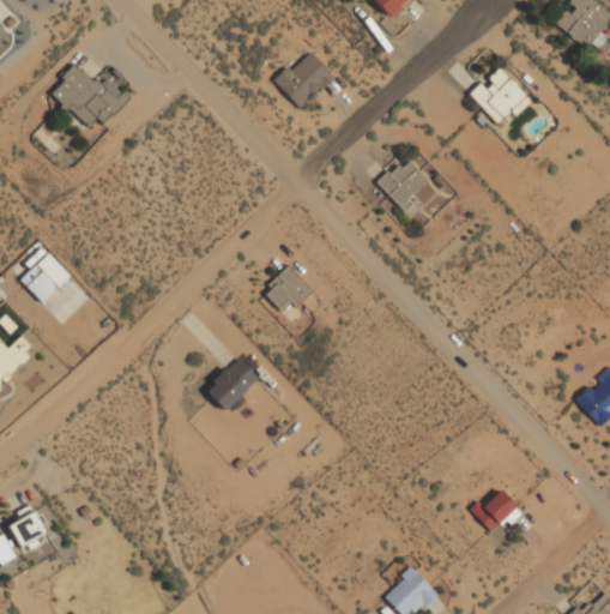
[(609,13),(593,0),(572,0),(571,2),(574,5),(559,25),(589,49),(609,20),(609,13)]
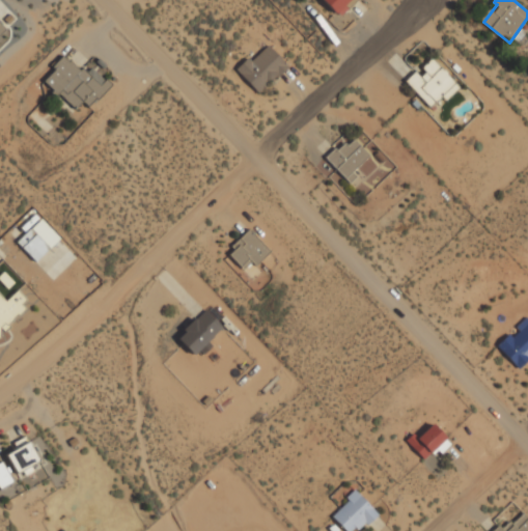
[(0,36),(8,29),(0,20),(0,36)]
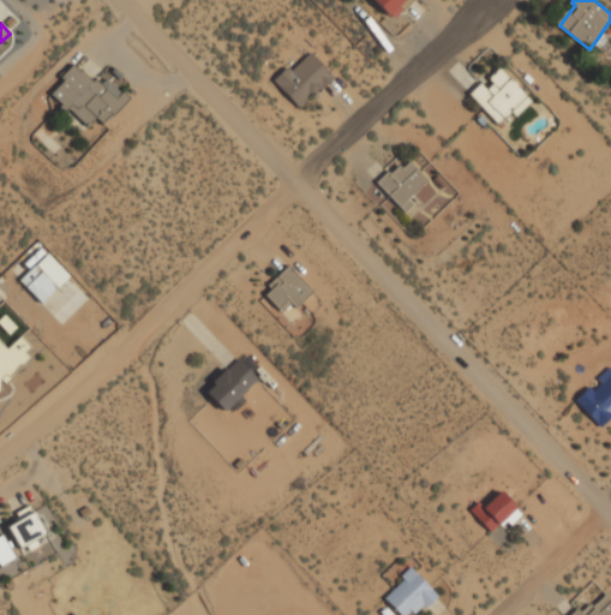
[(293,71),(289,67),(275,81),(301,108),(336,76),(313,53),(293,71)]
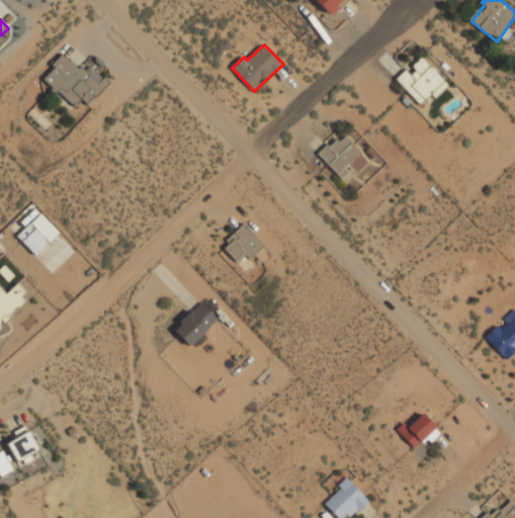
[(75,107),(83,99),(89,105),(110,83),(92,66),(85,73),(66,55),(43,79),(58,93),(59,91),(75,107)]
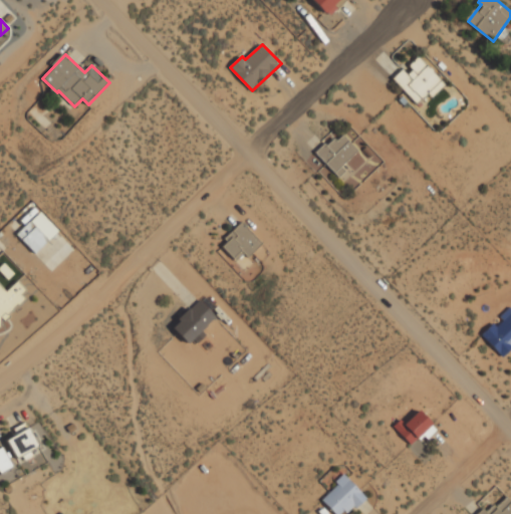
[(417,104),(429,93),(433,97),(447,85),(421,57),(406,71),(404,69),(394,78),(417,104)]
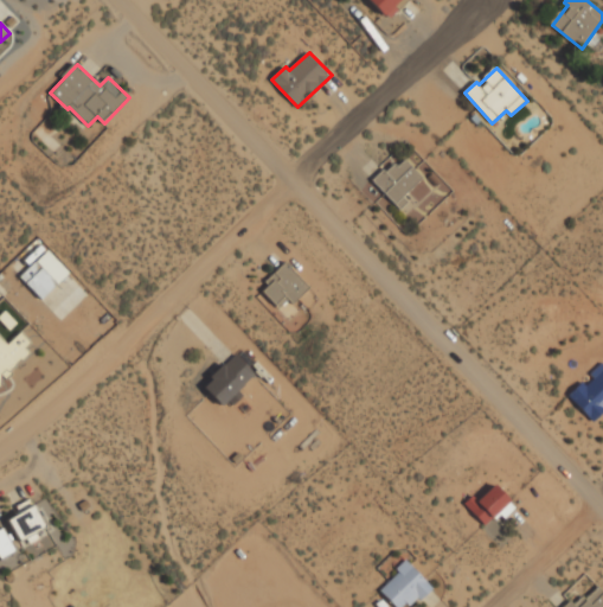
[(409,202),(404,196),(424,178),(404,155),(376,183),(401,210),(409,202)]
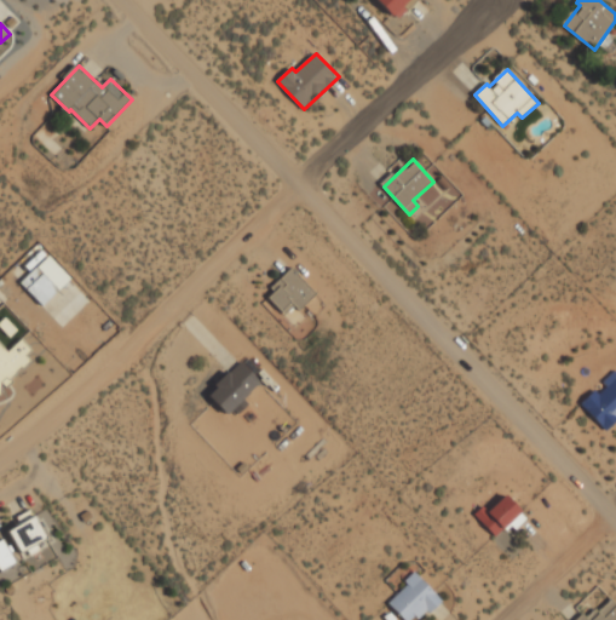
[(73,279),(51,256),(22,282),(44,305),(73,279)]
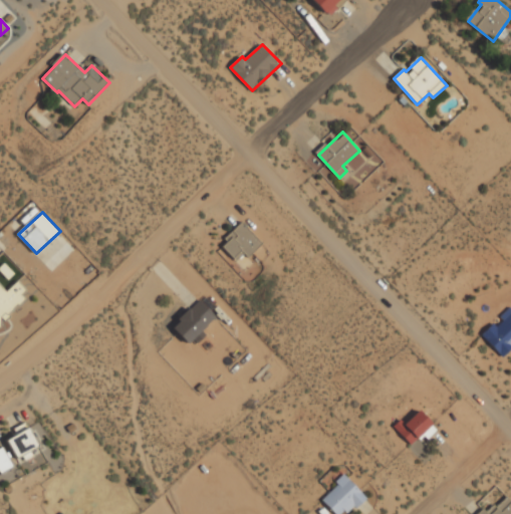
[(250,257),(264,243),(244,223),(221,245),(237,261),(245,252),(250,257)]
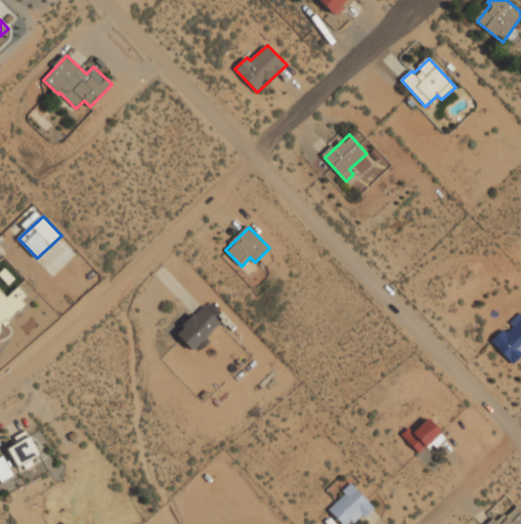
[(243,265),(250,276),(259,270),(252,259),(243,265)]
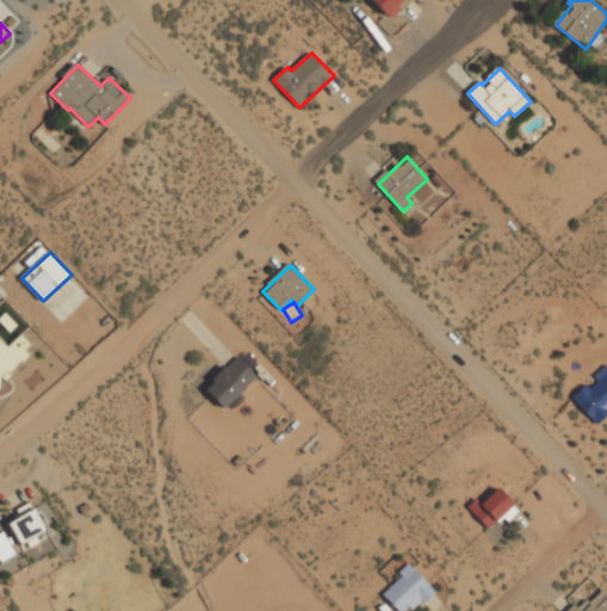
[(8,347),(0,338),(0,382),(36,350),(23,334),(8,347)]
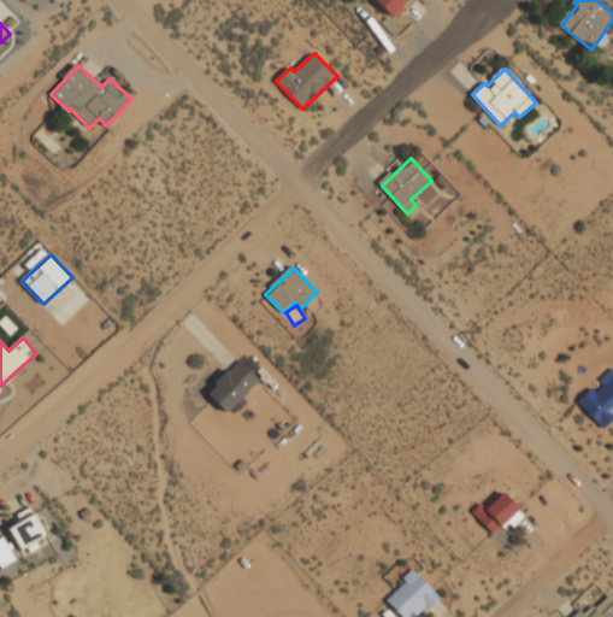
[(229,416),(246,400),(243,397),(260,380),(242,360),(207,392),(229,416)]
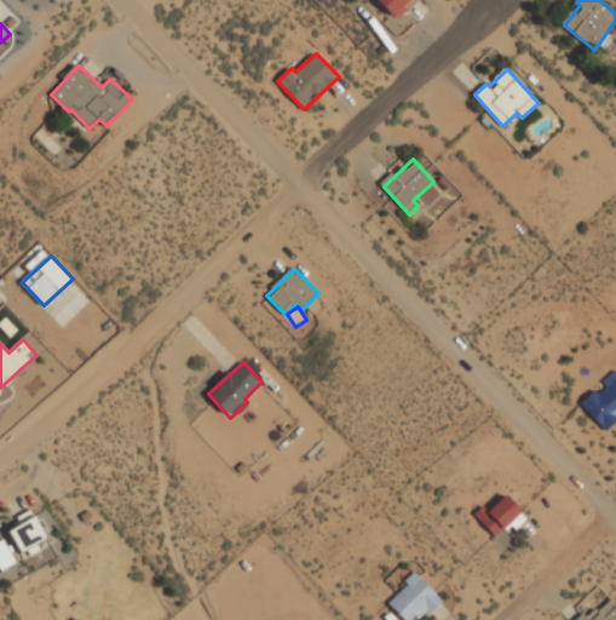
[(476,515),(496,537),(523,512),(507,494),(489,511),(484,506),(476,515)]
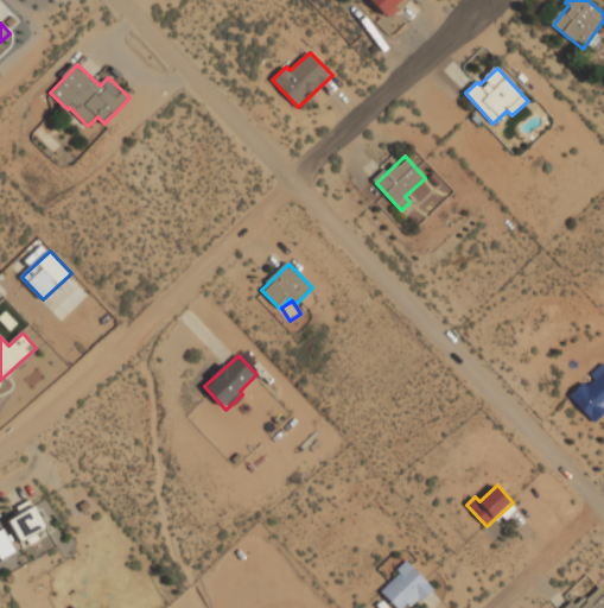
[(23,548),(49,536),(33,500),(18,506),(21,514),(11,519),(23,548)]
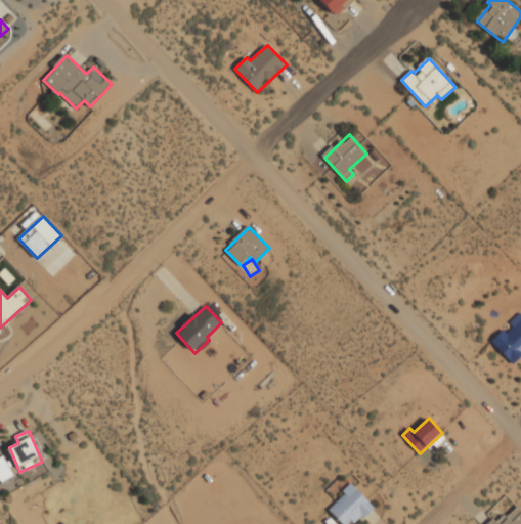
[(353,523),(374,506),(354,485),(329,509),(342,523),(353,523)]
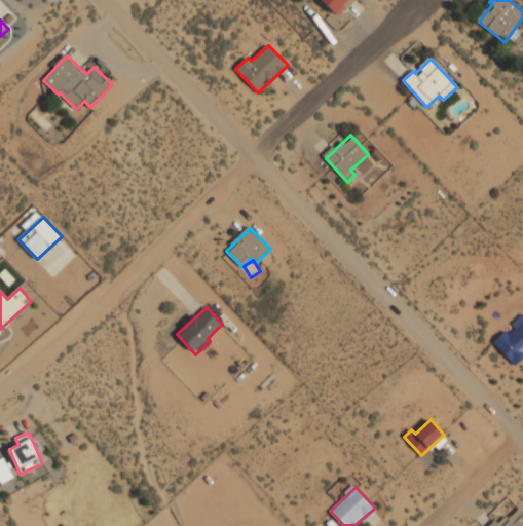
[(522,510),(520,508),(500,525),(496,520),(489,525),(522,525),(522,510)]
